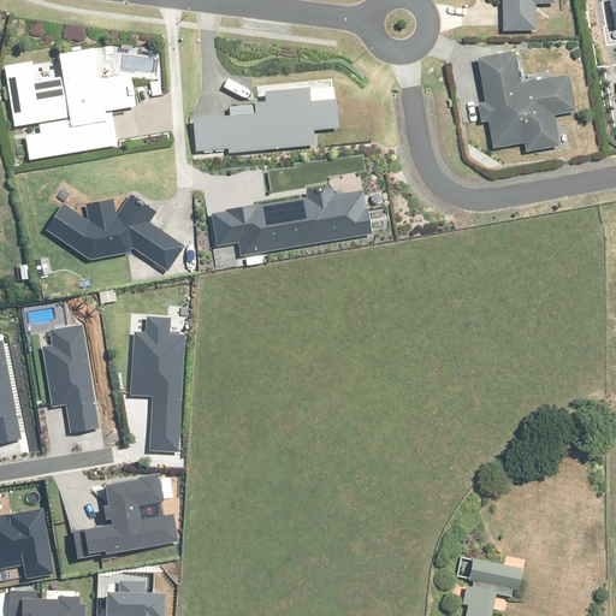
[(556,5),(555,0),(501,0),(504,3),(504,30),(537,30),(535,5),(556,5)]
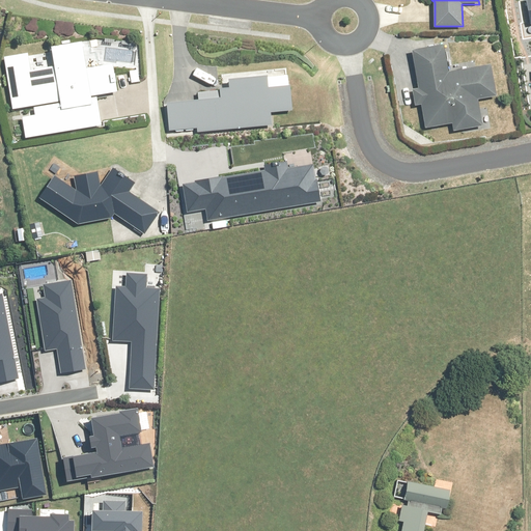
[(86,70),(82,44),(52,48),(55,67),(31,72),(28,54),(4,58),(14,110),(34,107),(36,116),(23,118),(26,139),(102,127),(96,96),(117,92),(113,65),(86,70)]
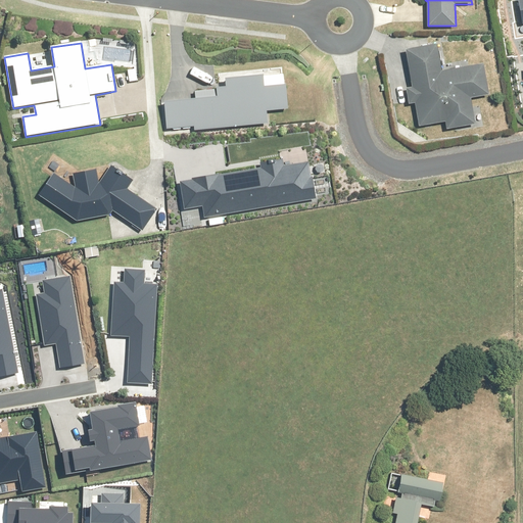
[(442,73),(437,45),(406,51),(412,88),(406,89),(409,105),(415,104),(419,127),(445,123),(446,130),(475,125),(471,99),(489,95),(484,65),(442,73)]
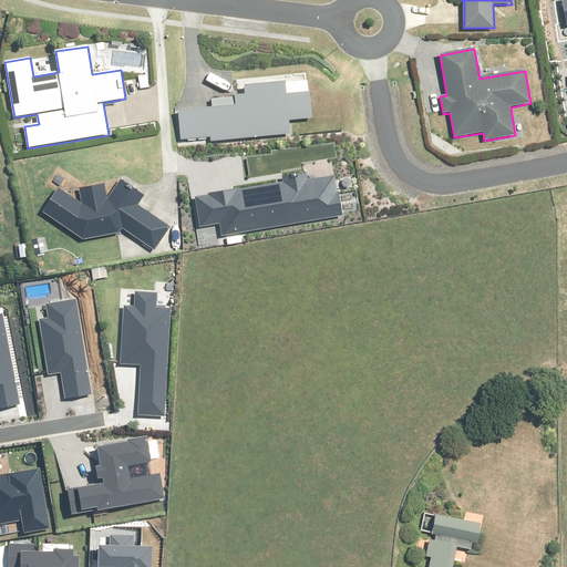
[(246,95),(235,96),(213,99),(214,109),(178,112),(182,142),(212,138),(212,142),(290,134),(289,121),(310,120),(308,93),(287,95),(286,83),(245,88),(246,95)]
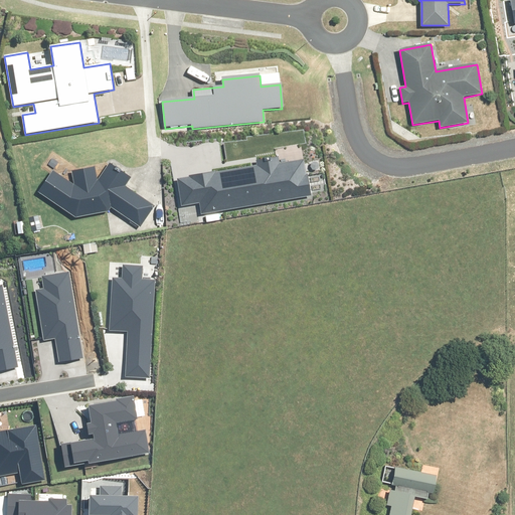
[(198,202),(200,214),(308,195),(302,162),(277,167),(276,159),(253,163),(254,166),(174,180),(179,205),(198,202)]
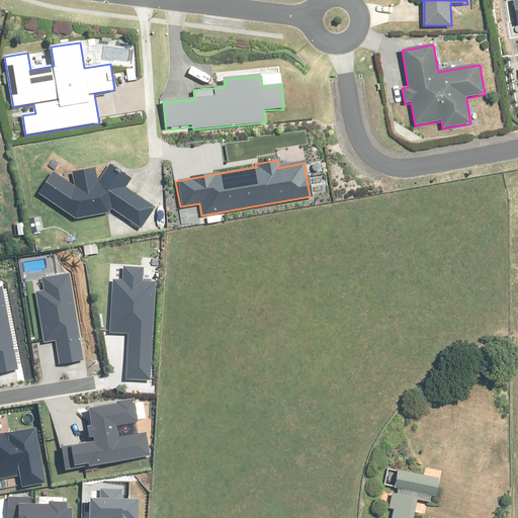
[(75,180),(70,182),(56,171),(38,193),(76,221),(108,216),(112,208),(141,228),(155,207),(125,187),(131,180),(111,166),(101,180),(97,180),(95,168),(74,172),(75,180)]
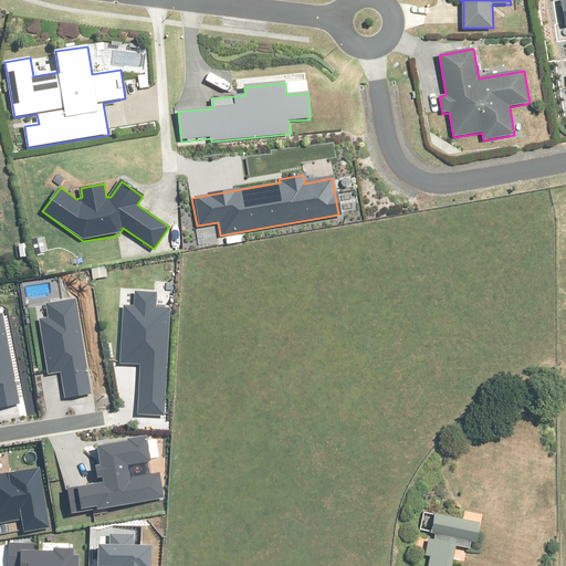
[(161,415),(168,311),(153,310),(154,293),(134,292),(133,308),(122,307),(117,365),(138,366),(135,413),(161,415)]
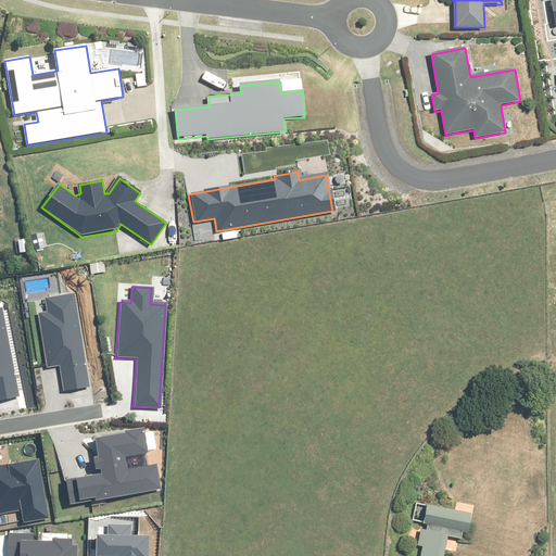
[(87,388),(74,295),(43,300),(46,313),(36,314),(43,367),(59,365),(62,391),(87,388)]
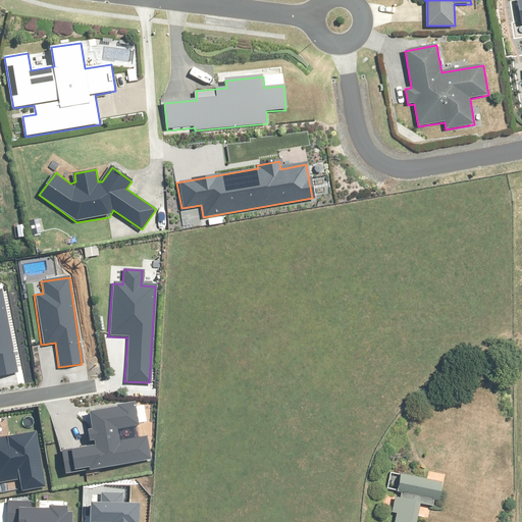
[(4,290),(0,290),(0,375),(16,373),(4,290)]
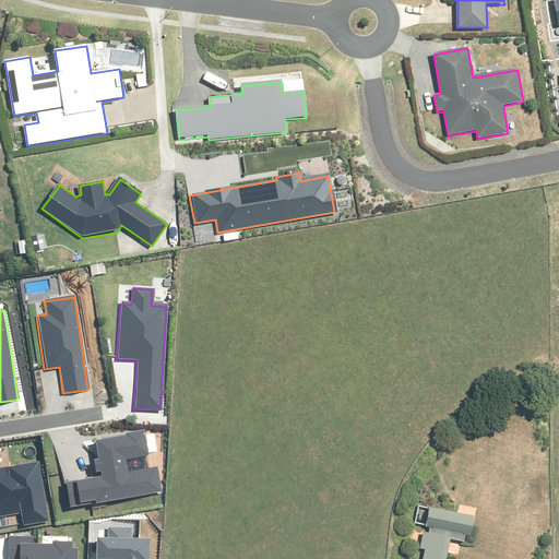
[(70,478),(74,503),(161,489),(156,468),(125,474),(122,460),(146,456),(142,433),(91,442),(93,460),(90,460),(92,475),(70,478)]
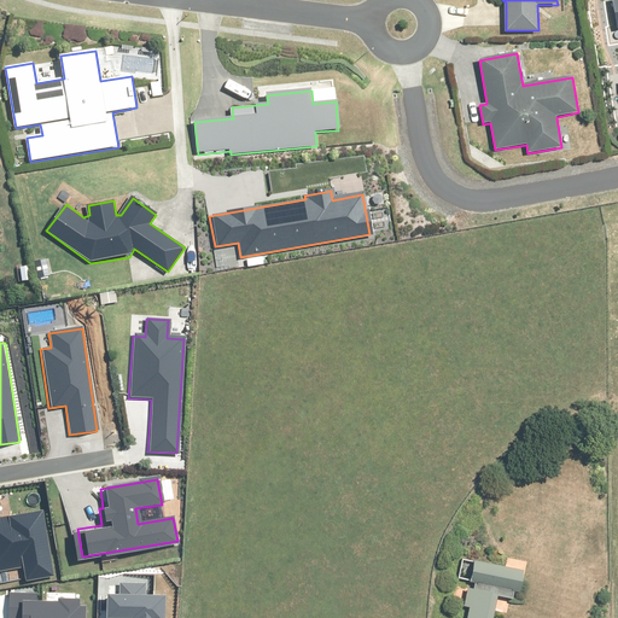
[(0,569),(22,566),(24,579),(53,575),(44,512),(0,518),(0,569)]
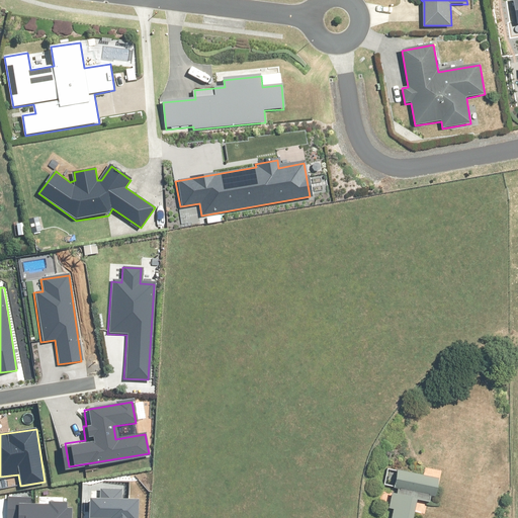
[(413,517),(415,513),(425,515),(428,501),(436,503),(441,479),(425,475),(422,475),(398,469),(389,467),(385,487),(394,488),(390,508),(394,509),(392,517),(413,517)]
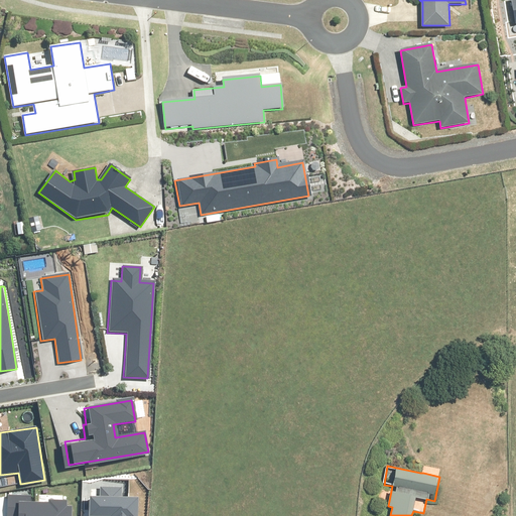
[(100,497),(89,497),(89,515),(110,515),(109,515),(136,515),(137,499),(120,499),(120,489),(101,489),(100,497)]
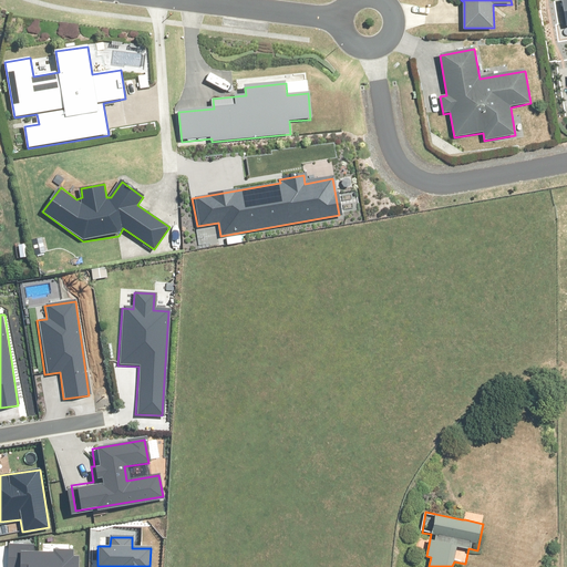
[(37,546),(9,546),(8,566),(81,566),(82,554),(37,553),(37,546)]
